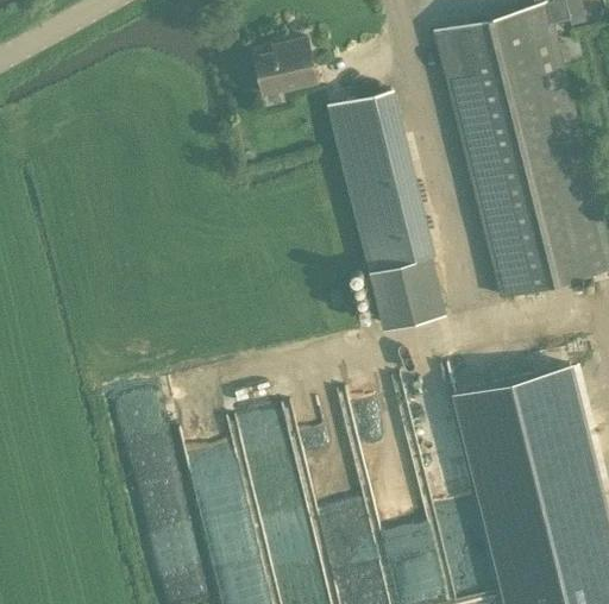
[(533,0),(535,7),(548,4),(553,25),(569,20),(563,0),(533,0)]
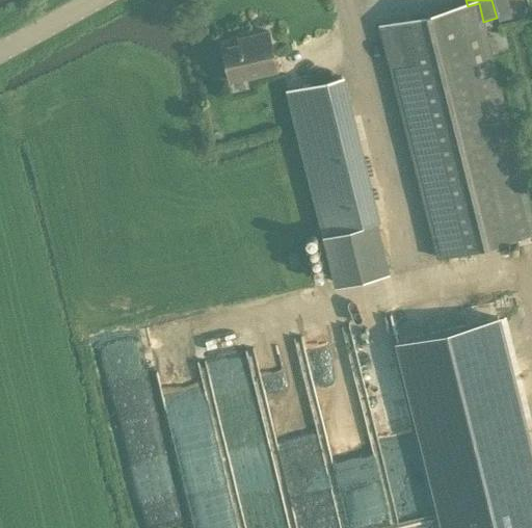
[(437,262),(456,257),(531,237),(531,212),(483,22),(479,3),(468,6),(378,28),(437,262)]
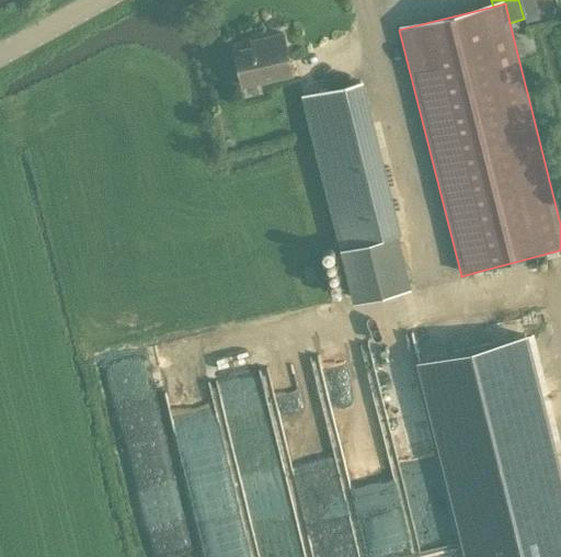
[(283,37),(264,42),(265,47),(256,49),(236,55),(243,89),(292,77),(283,37)]
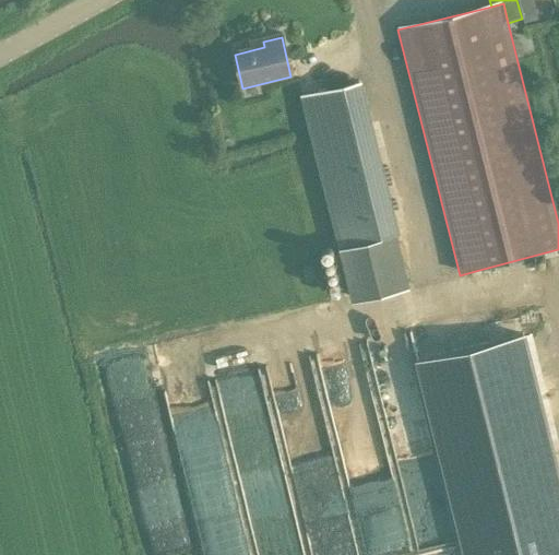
[(357,84),(301,98),(352,299),(408,286),(357,84)]
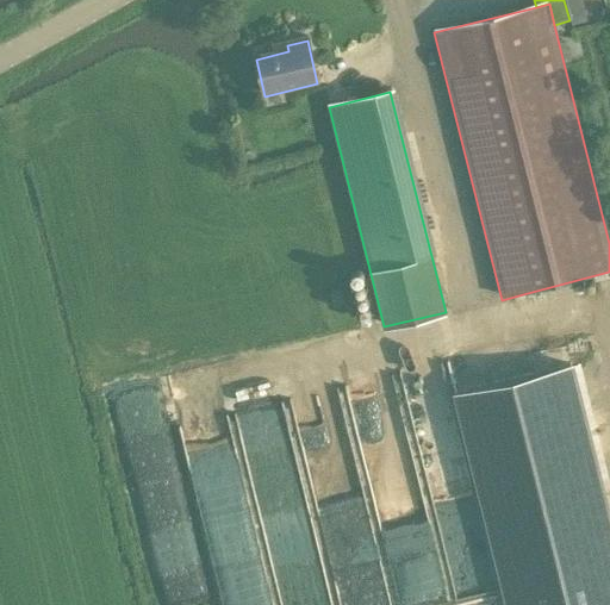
[(609,604),(609,524),(571,368),(455,397),(506,604),(609,604)]
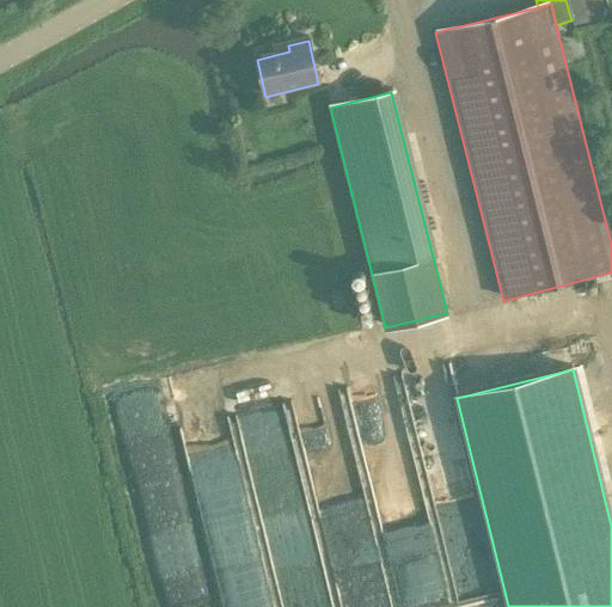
[(344,566),(362,564),(360,535),(342,537),(344,566)]
